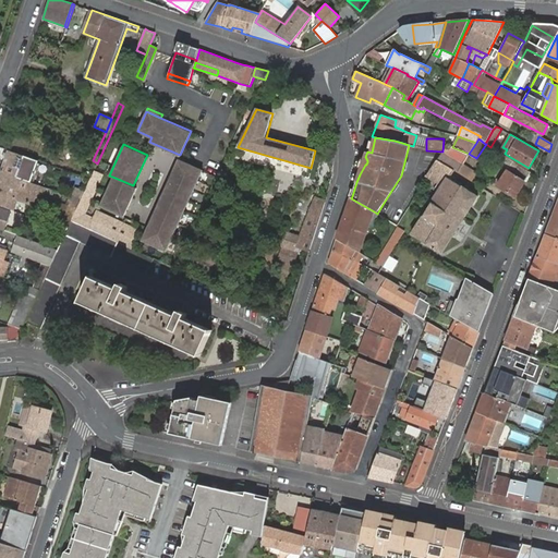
[(438,160),(455,170),(458,172),(463,164),(469,154),(452,147),(448,145),(444,153),(438,160)]
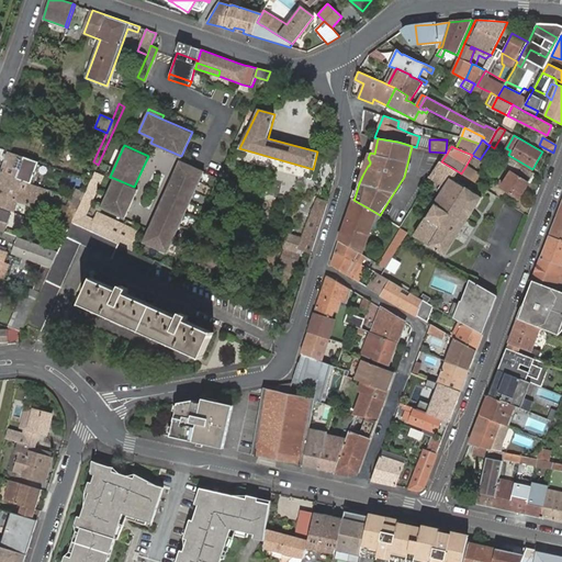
[(40,163),(9,152),(1,172),(25,181),(31,183),(32,184),(40,163)]
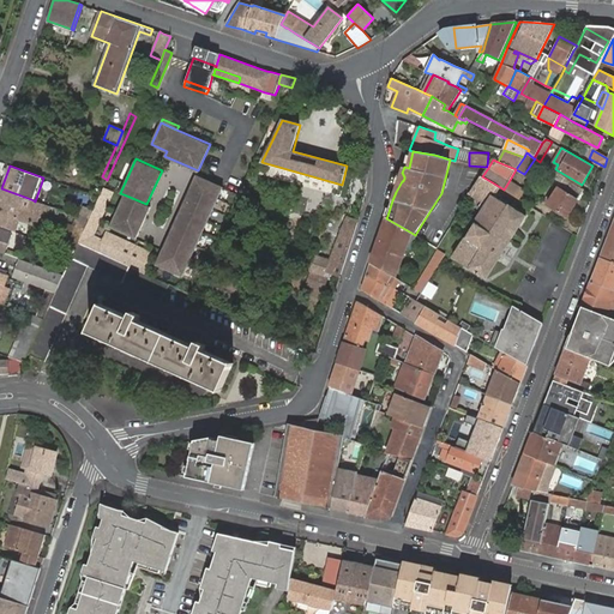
[(577,200),(584,190),(555,172),(552,178),(561,182),(558,188),(547,205),(567,217),(577,200)]
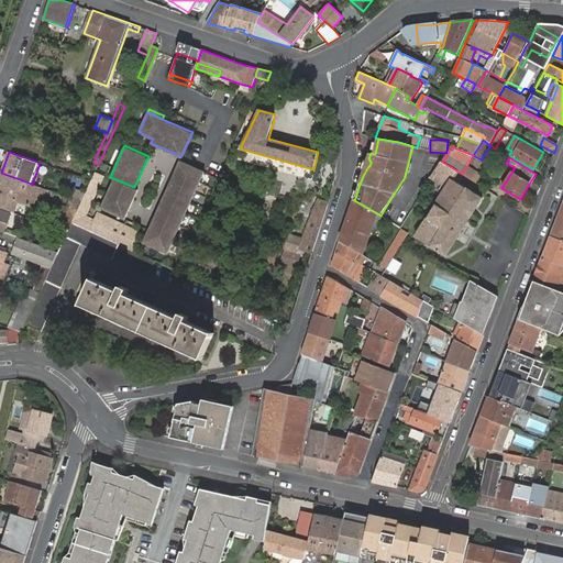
[(203,172),(179,161),(162,200),(166,202),(147,244),(167,253),(203,172)]
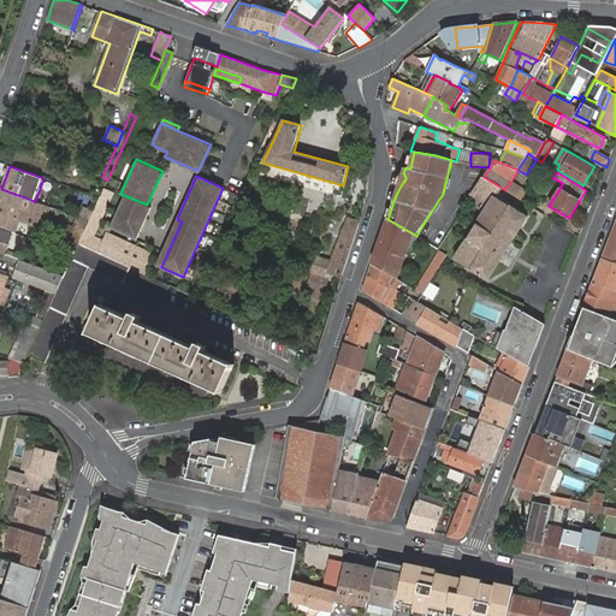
[(483,177),(473,195),(484,202),(481,207),(486,211),(477,224),(455,260),(489,279),(499,261),(503,256),(504,254),(508,249),(509,247),(513,242),(528,217),(523,214),(517,211),(511,207),(496,197),(502,188),(484,177),(483,177)]
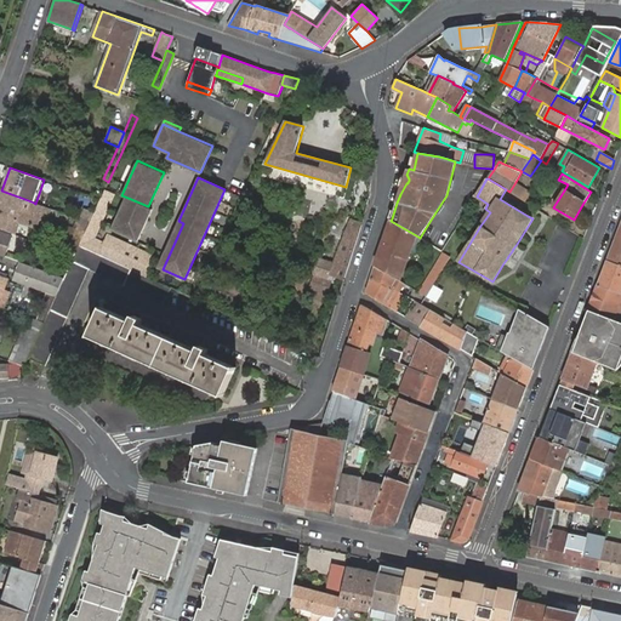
[(510,192),(522,200),(528,191),(516,182),(510,192)]
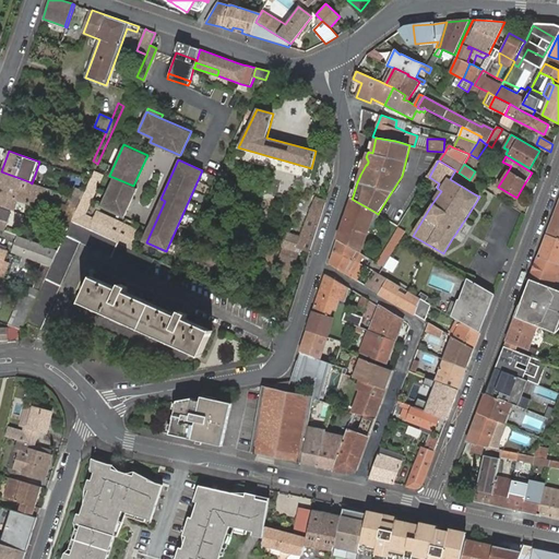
[(95,170),(91,178),(99,182),(103,174),(95,170)]
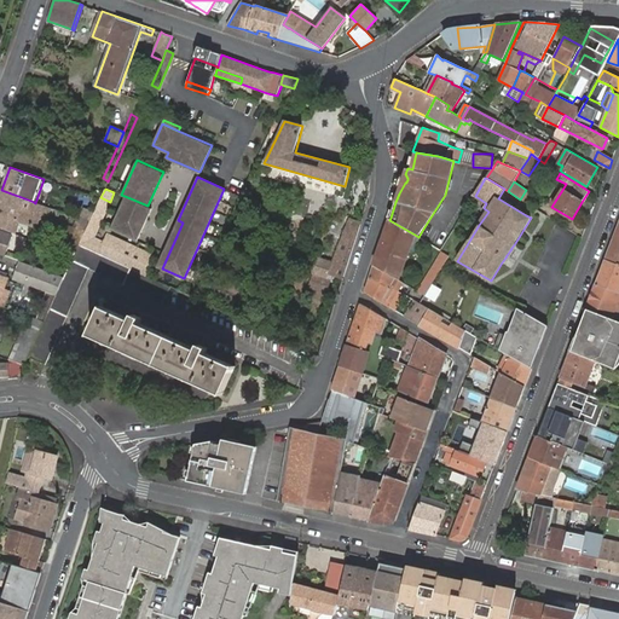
[(28,200),(1,190),(0,195),(0,227),(16,233),(19,221),(21,220),(28,200)]
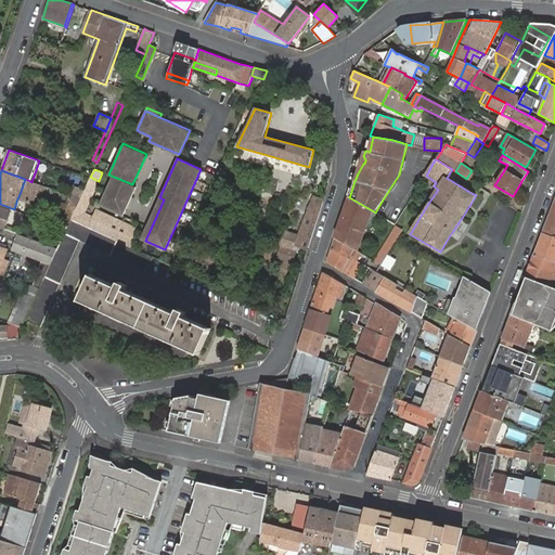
[(132,184),(112,176),(99,204),(123,215),(136,186),(132,184)]
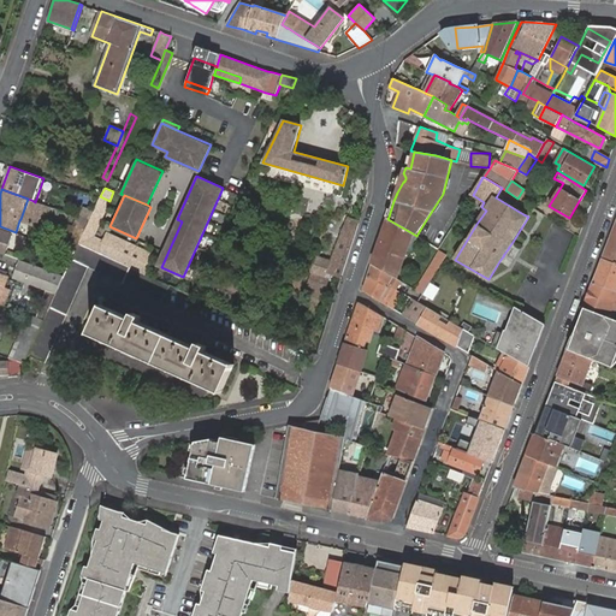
[(110,201),(100,196),(100,197),(96,205),(95,207),(105,212),(110,201)]
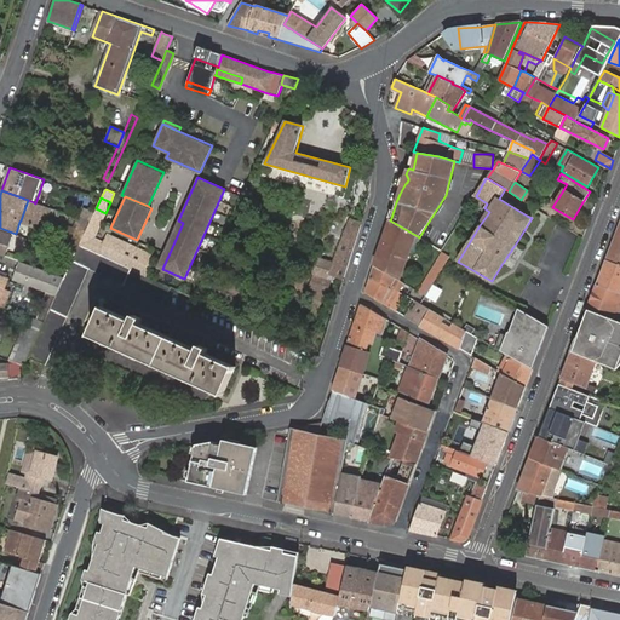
[(38,204),(35,204),(34,202),(28,200),(21,220),(19,222),(36,228),(42,212),(51,216),(53,210),(52,208),(44,206),(40,205),(38,205),(38,204)]
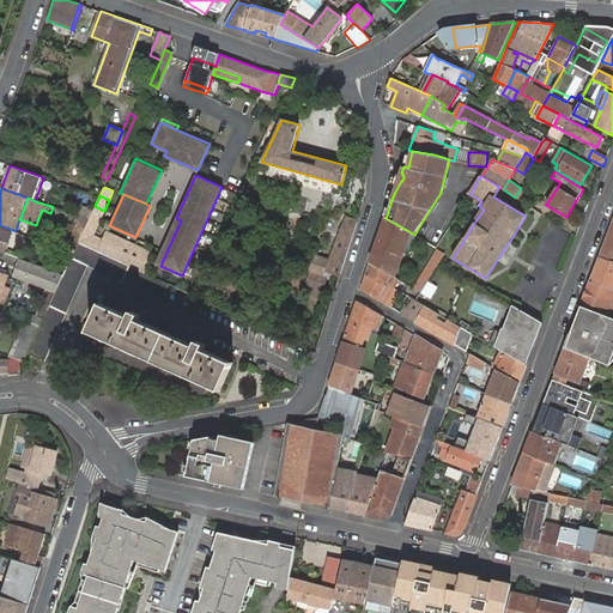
[(79,216),(90,219),(93,211),(93,210),(82,206),(79,216)]
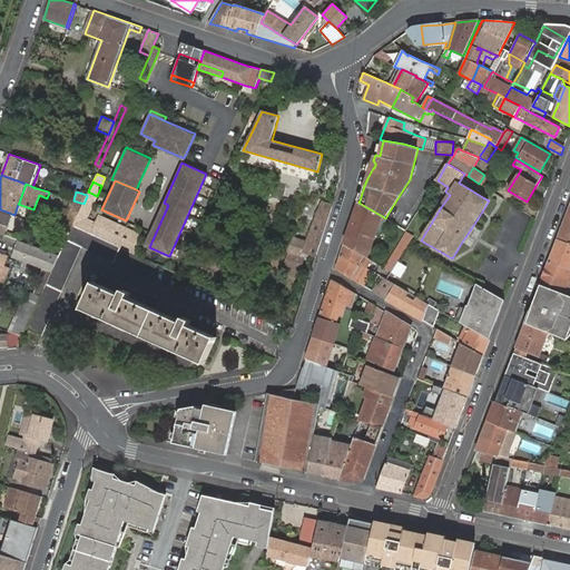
[(85,222),(97,196),(88,192),(87,195),(87,196),(84,204),(74,225),(126,251),(134,234),(99,218),(95,227),(85,222)]
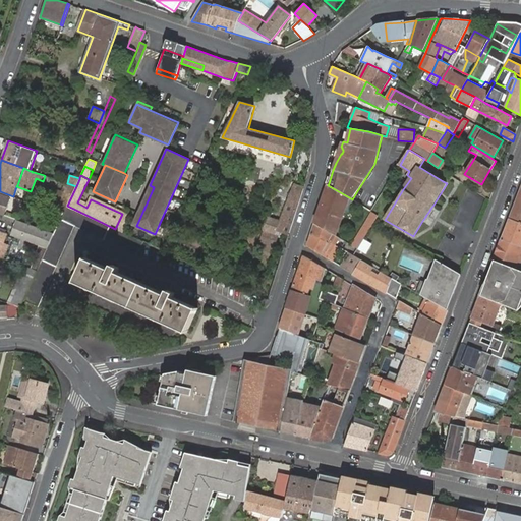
[(53,212),(63,216),(67,206),(76,186),(67,183),(66,183),(63,189),(62,191),(56,189),(51,200),(48,199),(44,209),(53,212)]
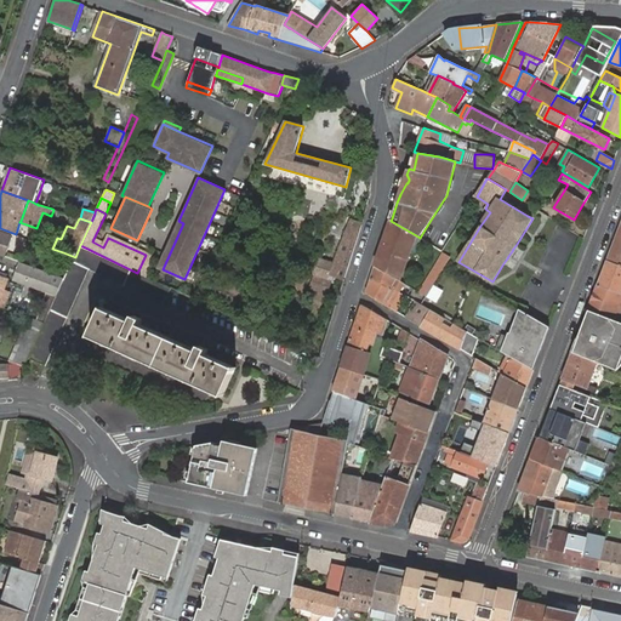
[(331,275),(345,280),(363,223),(351,218),(334,263),(330,275),(331,275)]
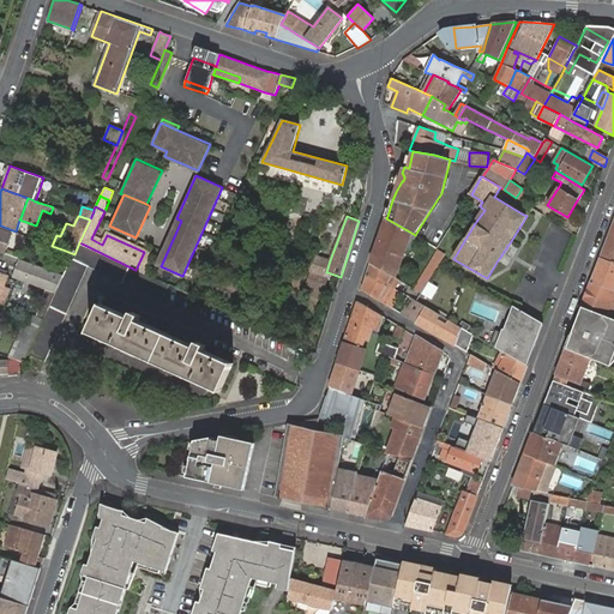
[(181,221),(176,218),(156,264),(161,266),(181,221)]
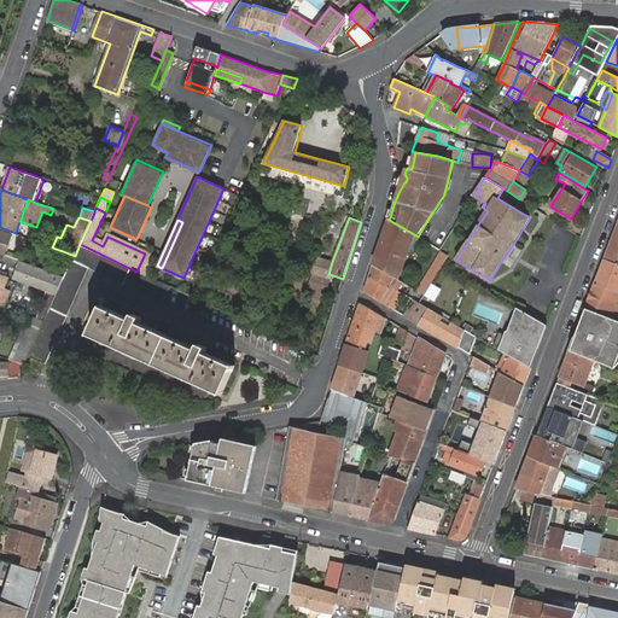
[(380,244),(373,266),(397,279),(412,243),(415,245),(419,237),(418,237),(414,234),(389,220),(380,244)]
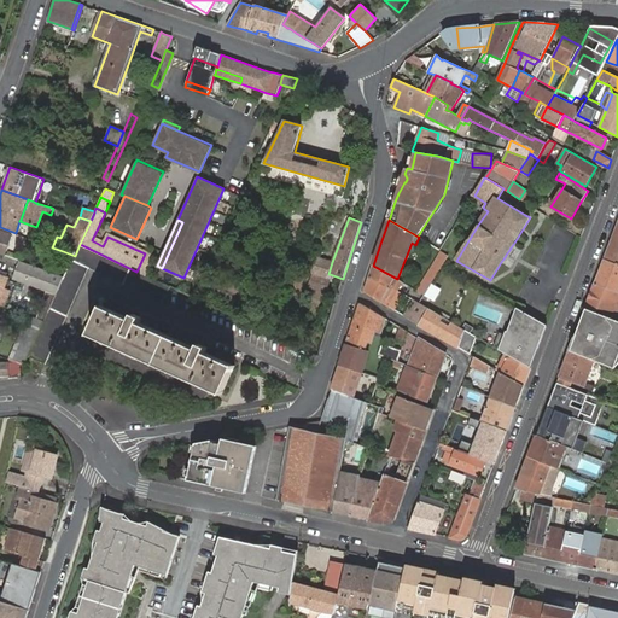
[(0,252),(5,255),(12,235),(0,231),(0,252)]
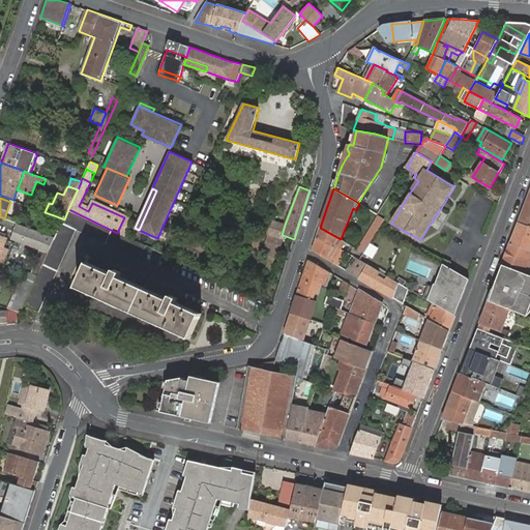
[(529,206),(526,205),(519,223),(529,227),(529,206)]
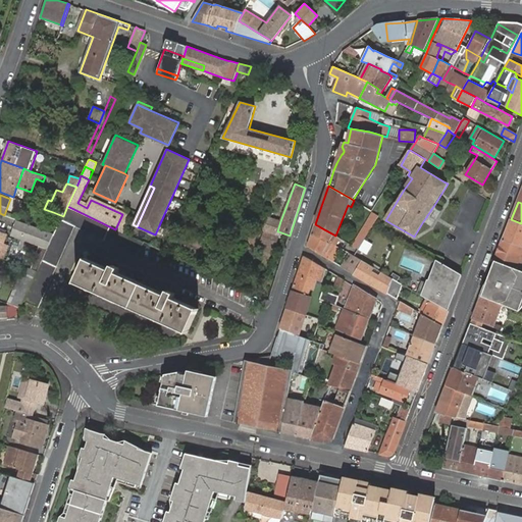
[(37,307),(39,307),(74,226),(138,256),(144,242),(123,232),(115,229),(67,206),(63,216),(55,235),(54,236),(48,249),(38,271),(25,301),(27,302),(37,307)]
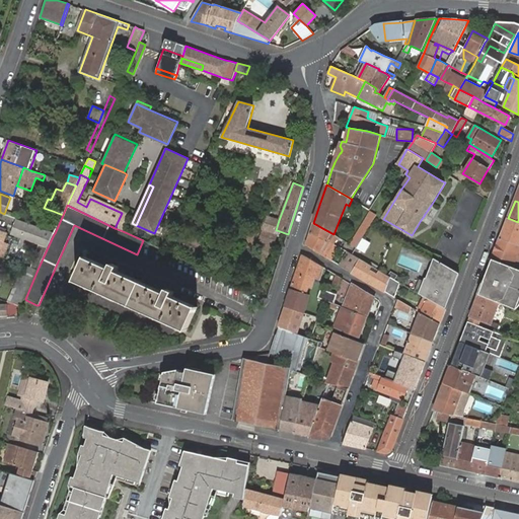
[(371,211),(351,244),(356,247),(359,244),(361,240),(363,237),(372,222),(377,215),(371,211)]
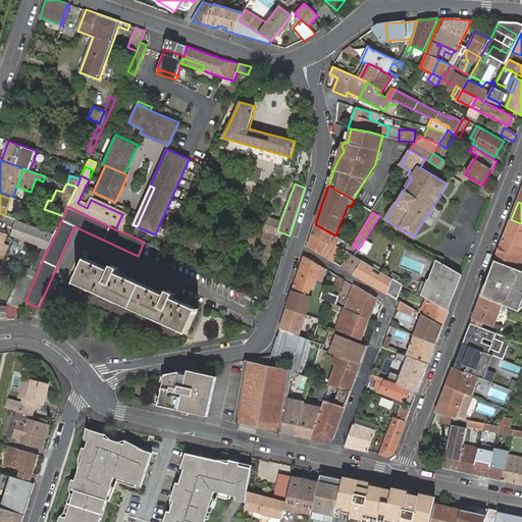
[(129,218),(122,214),(115,229),(123,232),(129,218)]
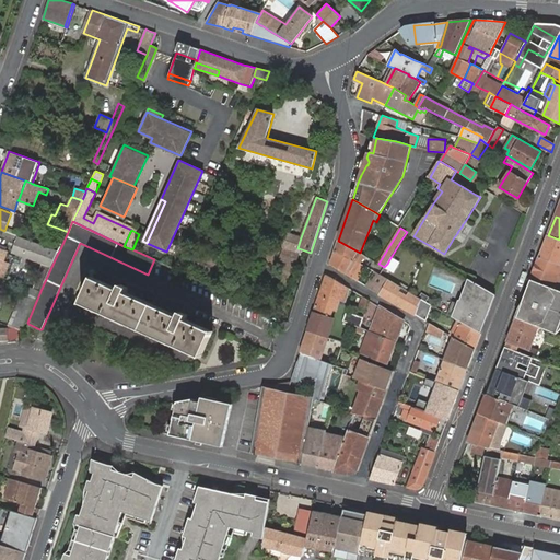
[(298,248),(301,237),(288,233),(279,259),(293,265),(299,248),(298,248)]
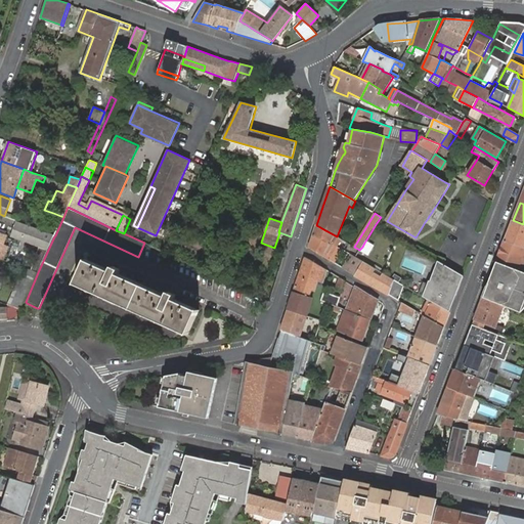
[(523,224),(513,220),(505,239),(523,247),(523,224)]
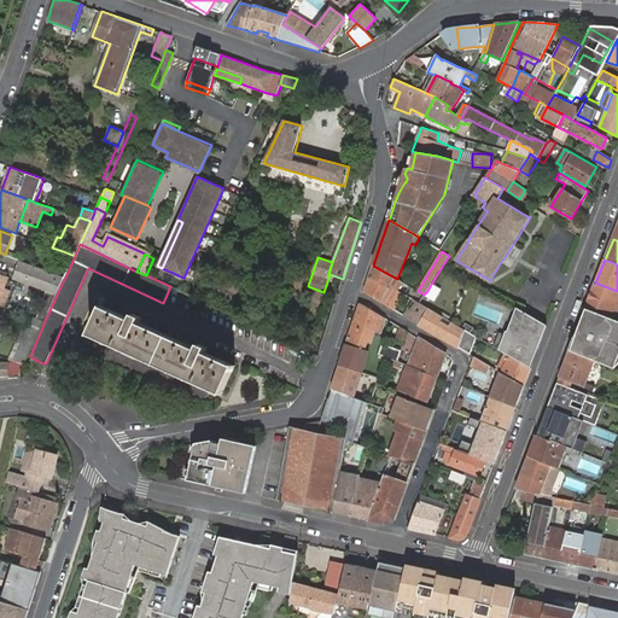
[(38,319),(45,321),(57,295),(64,279),(19,261),(13,279),(36,286),(47,291),(46,295),(39,316),(38,319)]
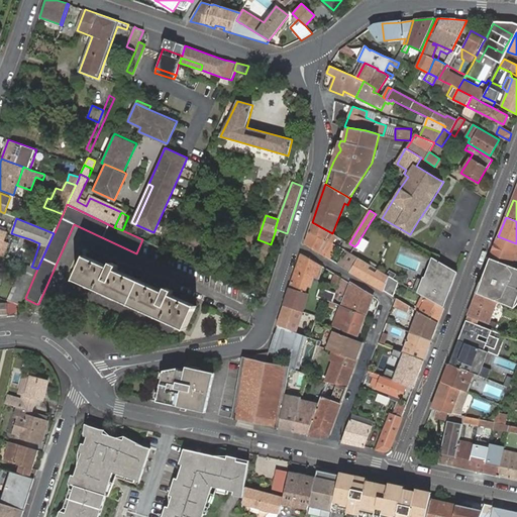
[(312,222),(309,232),(325,241),(326,239),(333,243),(336,235),(332,233),(312,222)]
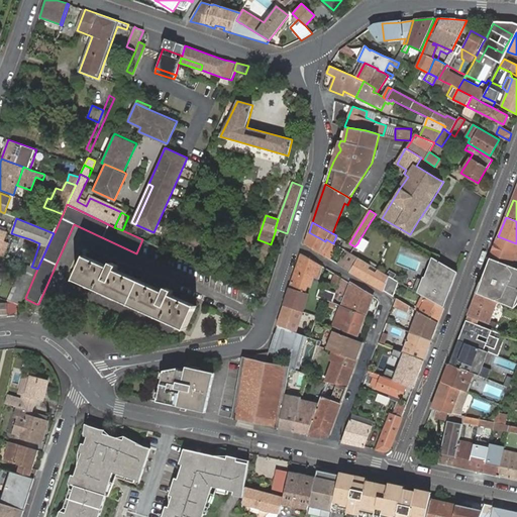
[(309,232),(305,244),(325,256),(333,243),(326,239),(325,241),(309,232)]
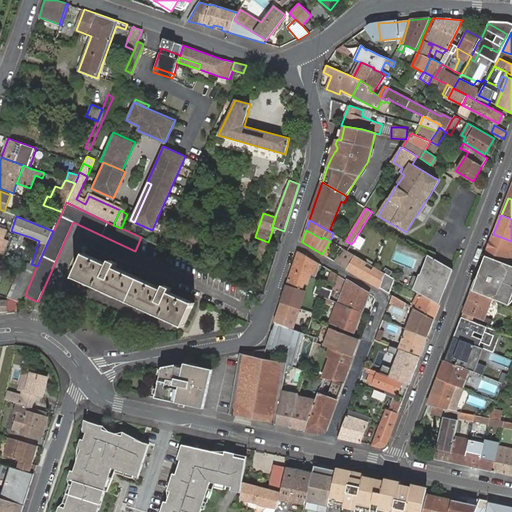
[(511,241),(493,234),(486,255),(509,265),(511,261),(507,260),(511,245),(511,241)]
